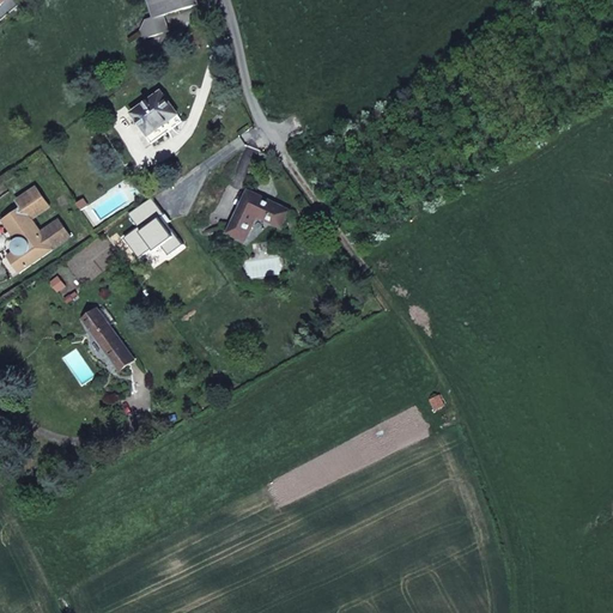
[(162,4),(158,4),(156,0),(147,0),(153,18),(162,16),(165,14),(162,4)]
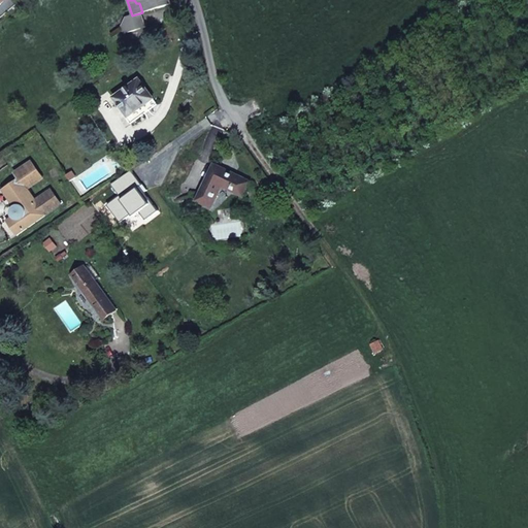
[(134,0),(136,3),(139,3),(142,12),(142,13),(169,5),(167,0),(134,0)]
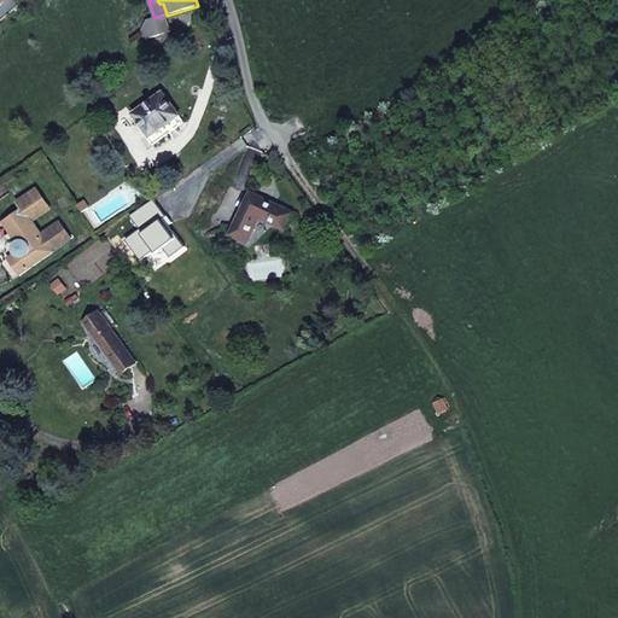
[(168,33),(163,16),(155,18),(147,21),(143,31),(145,40),(168,33)]
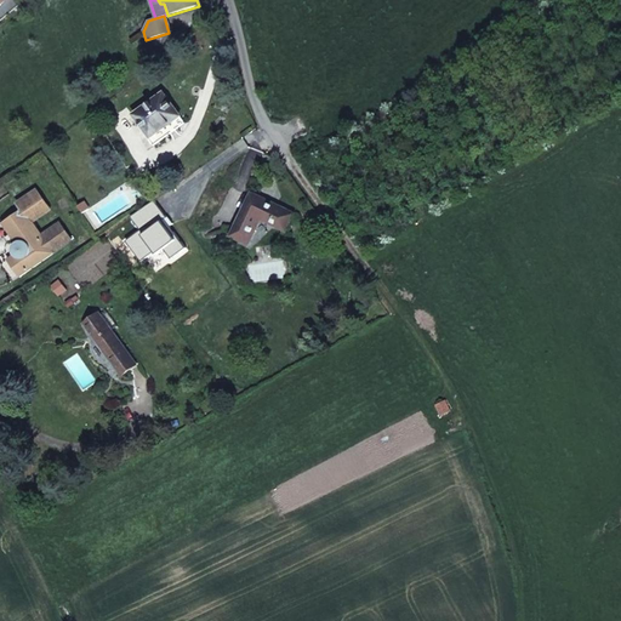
[(432,97),(426,86),(417,92),(423,103),(432,97)]
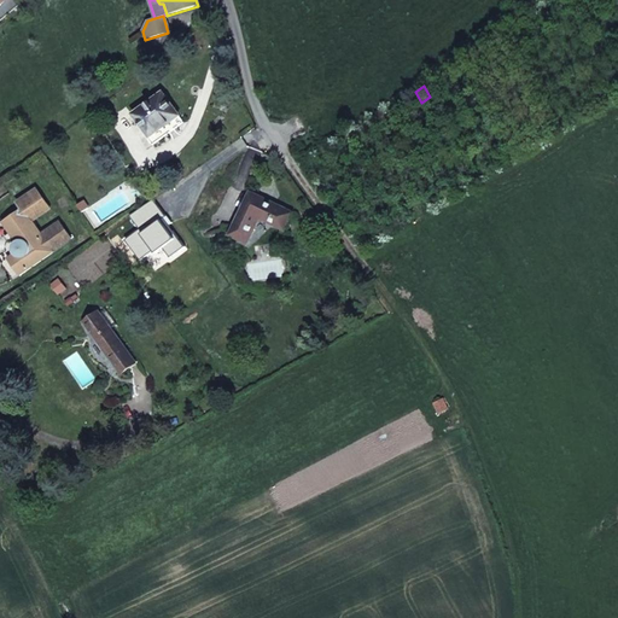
[(185,123),(164,93),(135,115),(151,136),(149,138),(153,145),(185,123)]
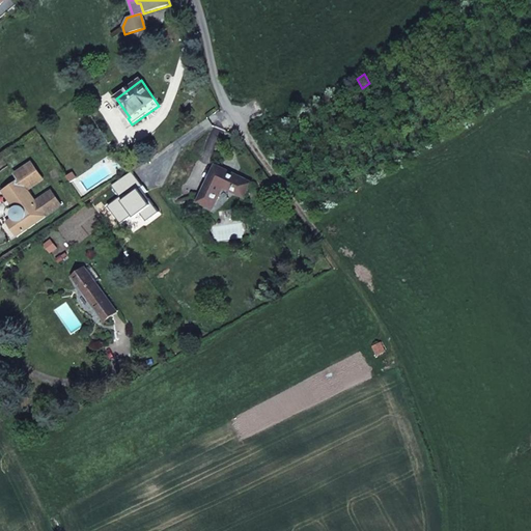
[(38,200),(30,190),(44,179),(32,163),(16,174),(20,179),(3,191),(16,208),(14,210),(14,212),(12,214),(12,216),(14,218),(2,226),(6,232),(12,229),(18,236),(47,217),(47,216),(62,205),(52,191),(38,200)]
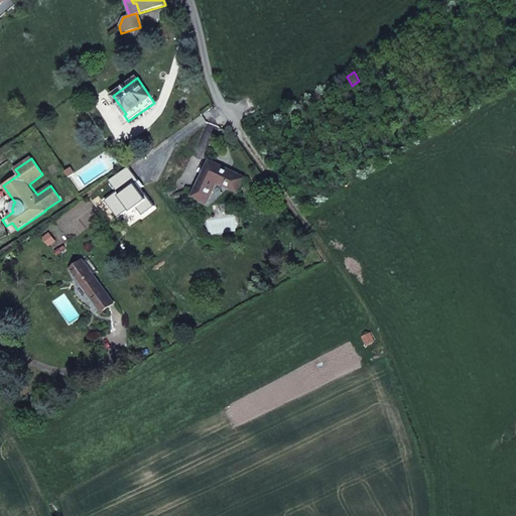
[(245,177),(210,161),(194,196),(208,203),(218,181),(238,191),(245,177)]
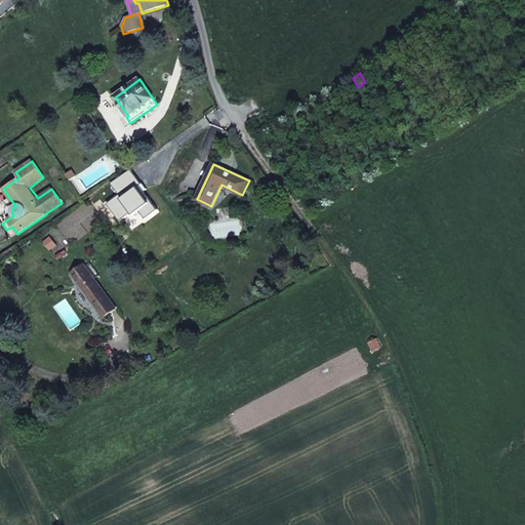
[(116,309),(84,266),(73,275),(105,318),(116,309)]
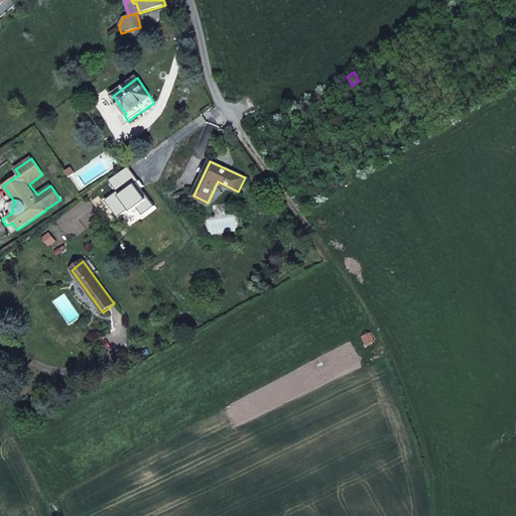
[(364,337),(368,345),(375,342),(371,334),(364,337)]
